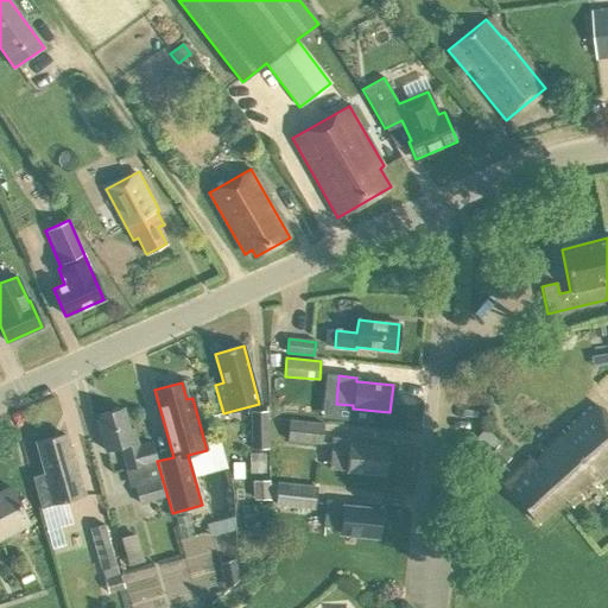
[(607,474),(607,418),(593,403),(540,450),(543,453),(533,462),(527,456),(500,482),(538,523),(564,498),(571,507),(582,498),(578,489),(587,481),(595,487),(607,474)]
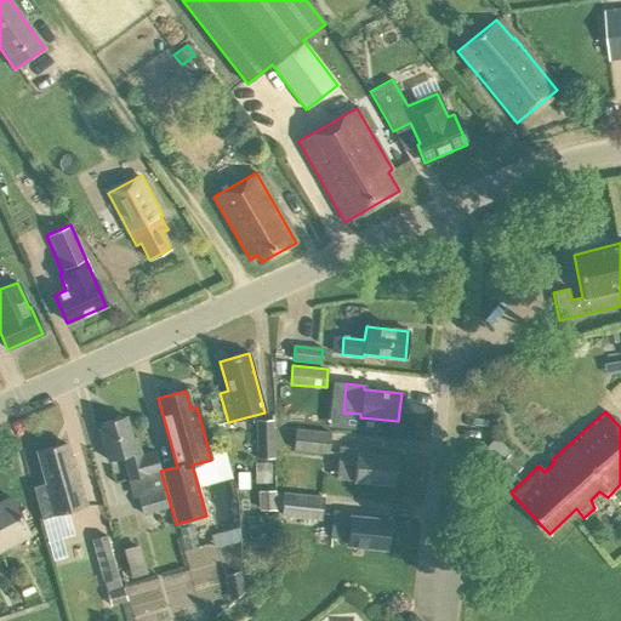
[(154,451),(141,455),(136,437),(132,438),(125,417),(97,425),(108,461),(123,456),(130,479),(132,479),(142,514),(166,507),(161,491),(166,490),(160,471),(154,451)]
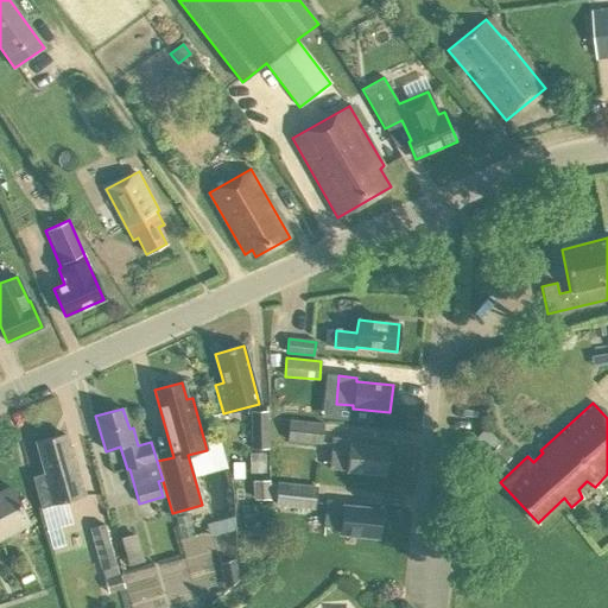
[(249,412),(251,449),(268,449),(267,412),(249,412)]
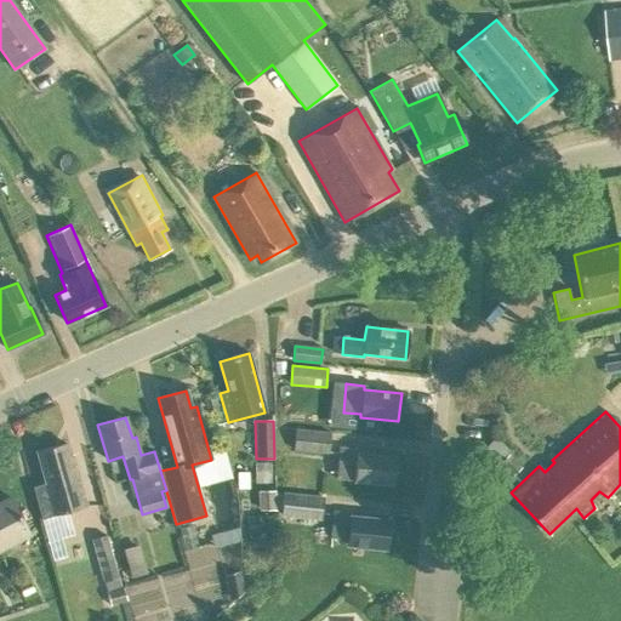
[(295,429),(291,450),(328,455),(330,433),(295,429)]
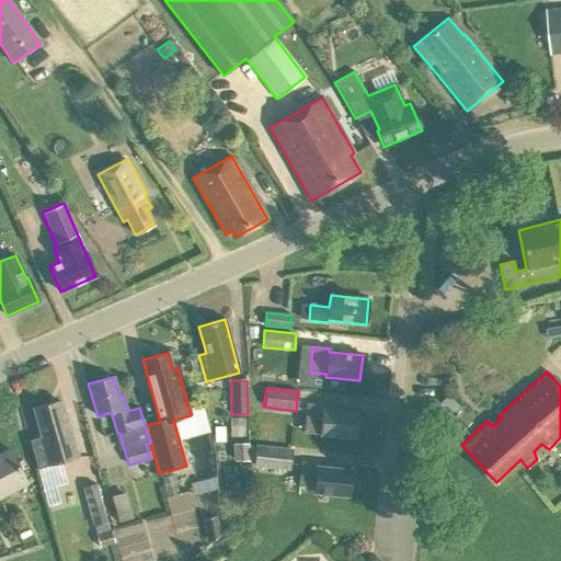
[(447,422),(461,409),(448,395),(434,408),(447,422)]
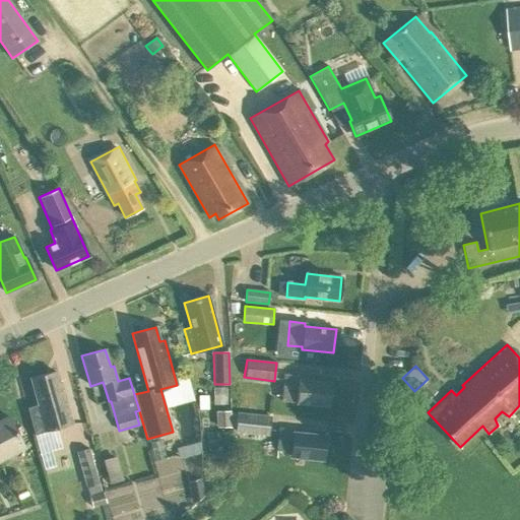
[(72,425),(70,416),(61,382),(58,383),(55,372),(30,378),(38,405),(27,408),(35,435),(72,425)]
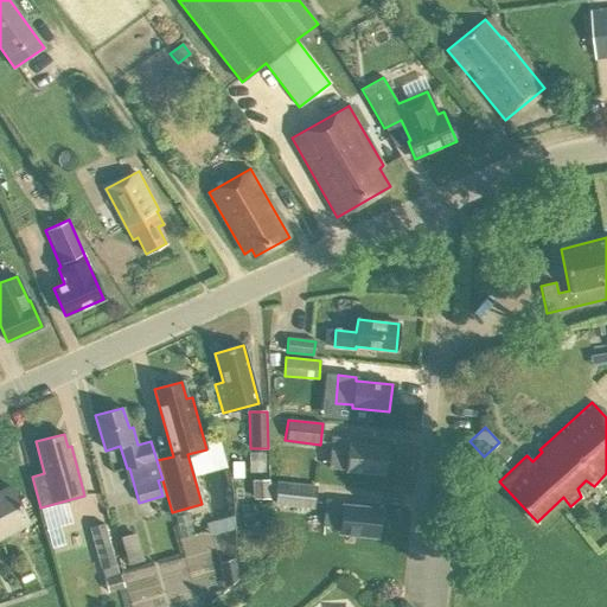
[(328,468),(345,471),(383,474),(385,446),(349,442),(349,440),(331,438),(328,468)]
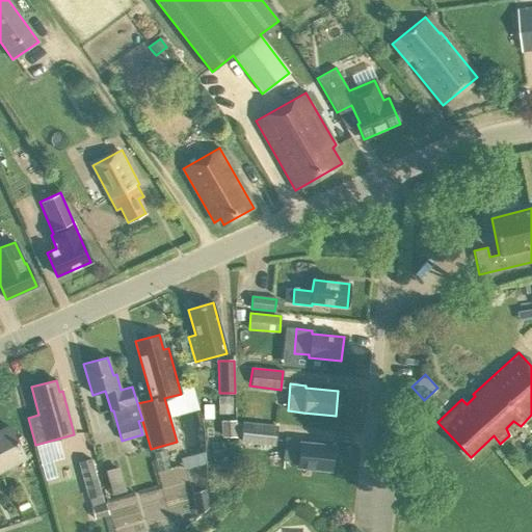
[(439,408),(446,401),(435,390),(428,396),(439,408)]
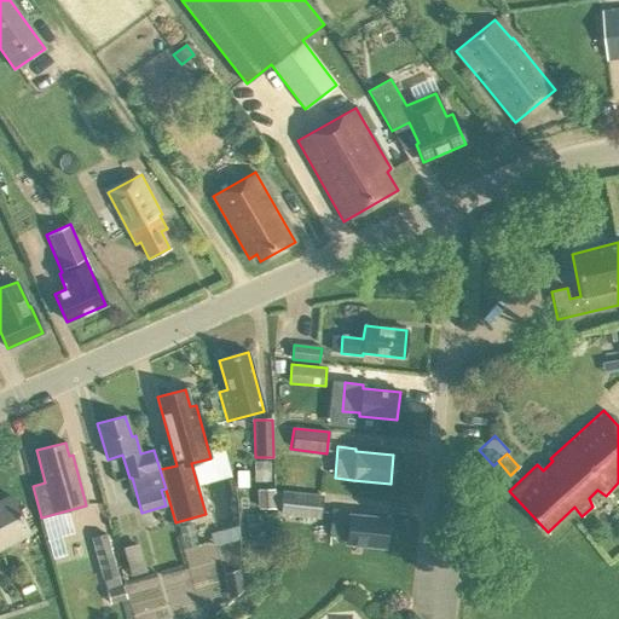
[(275,489),(258,489),(258,508),(276,508),(275,489)]
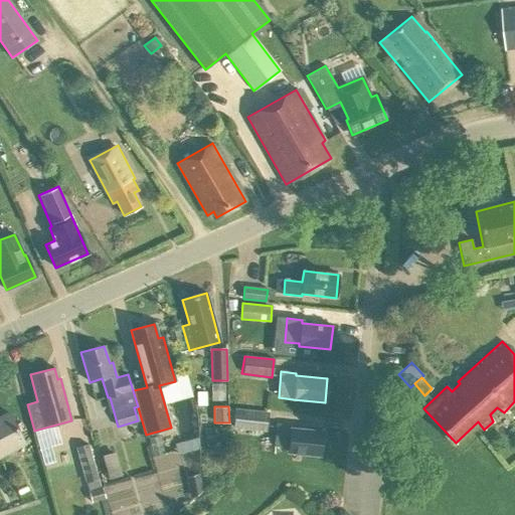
[(235,408),(233,427),(267,432),(269,411),(235,408)]
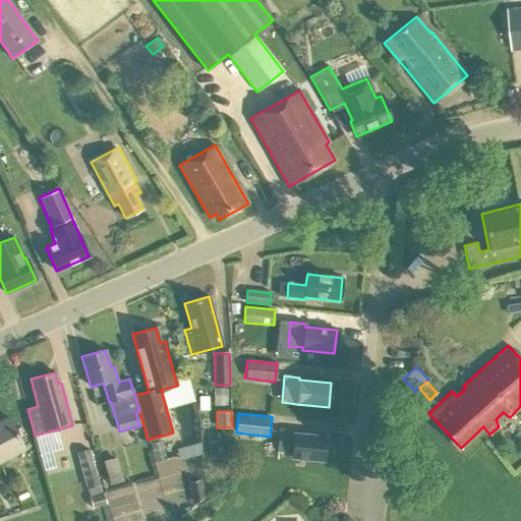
[(0,421),(0,462),(25,449),(8,417),(0,421)]
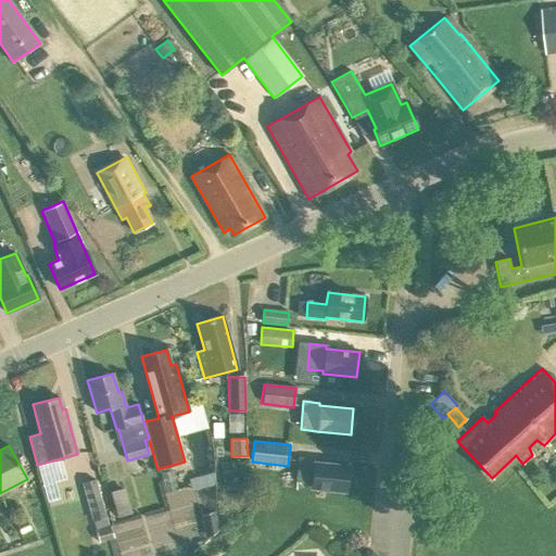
[(314,460),(298,458),(295,481),(312,482),(311,488),(345,492),(348,466),(314,463),(314,460)]
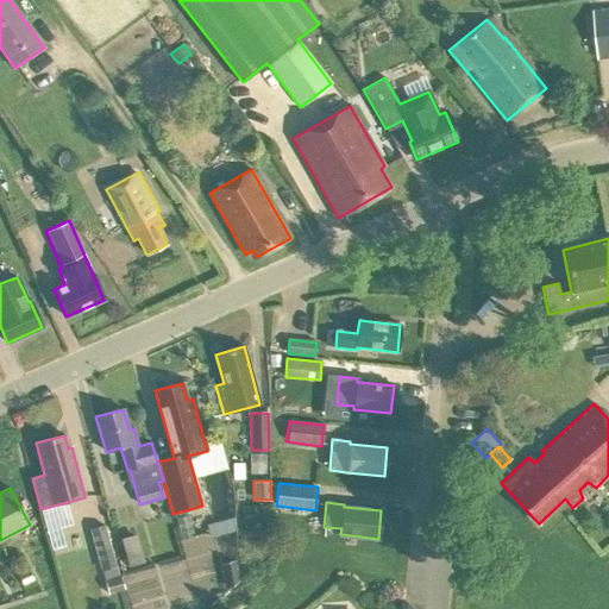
[(89,531),(108,595),(125,590),(107,526),(89,531)]
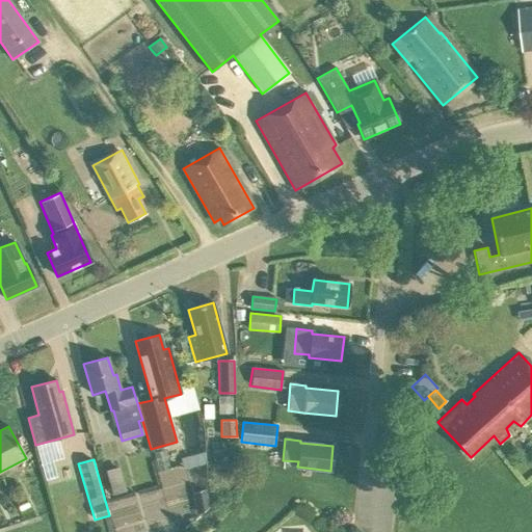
[(109,466),(114,489),(127,486),(122,463),(109,466)]
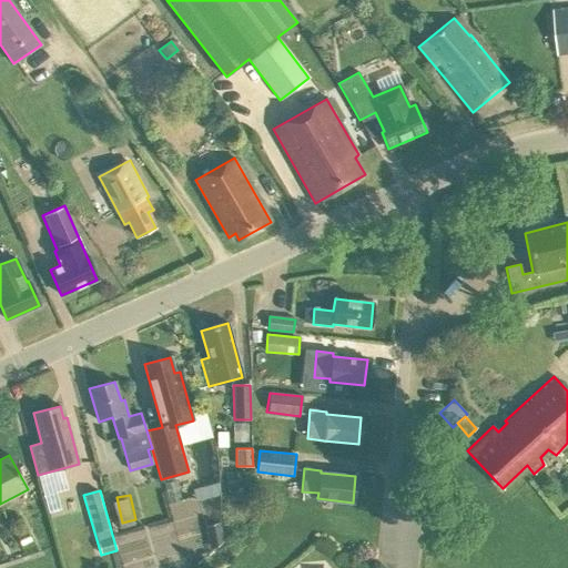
[(115,535),(127,566),(183,546),(172,514),(115,535)]
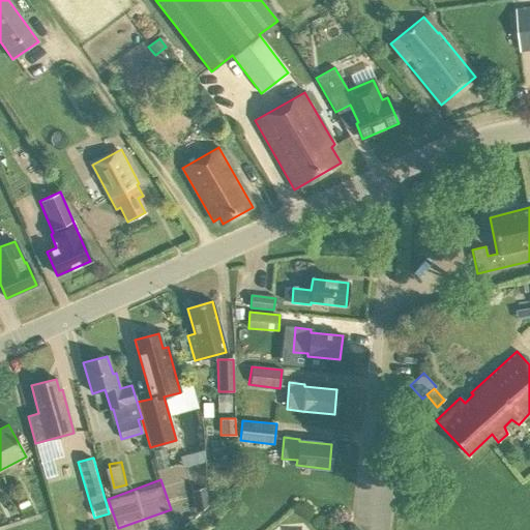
[(25,497),(16,501),(20,509),(29,505),(25,497)]
